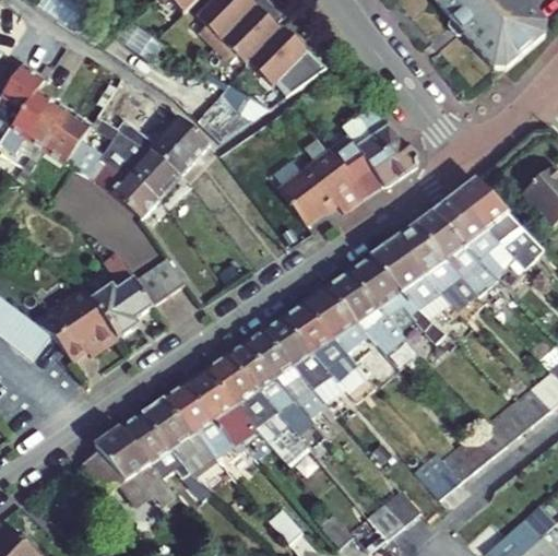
[(168,0),(183,13),(196,0),(168,0)]
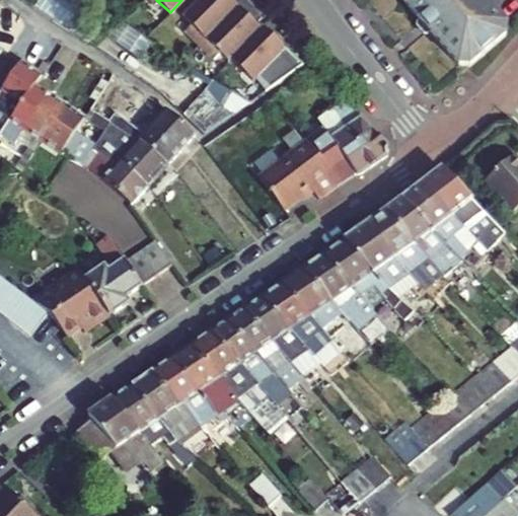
[(196,0),(182,14),(205,38),(241,0),(196,0)]
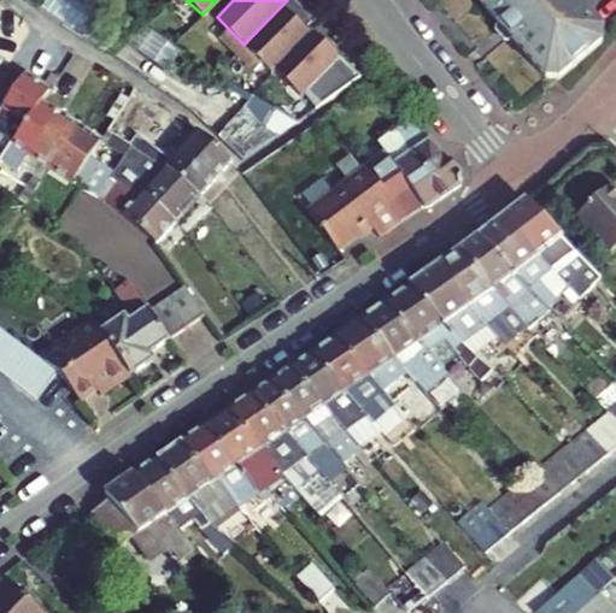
[(287,0),(244,45),(270,70),(273,68),(309,30),(297,18),(305,11),(294,0),(287,0)]
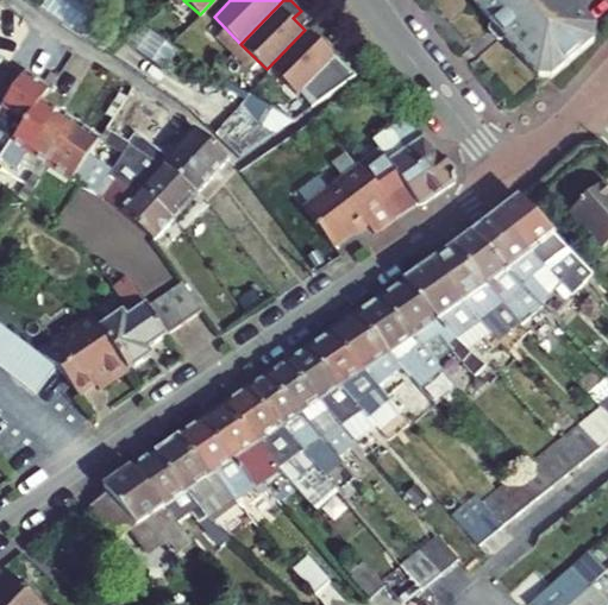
[(475,0),(493,21),(507,37),(539,76),(551,76),(593,42),(593,26),(570,0),(475,0)]
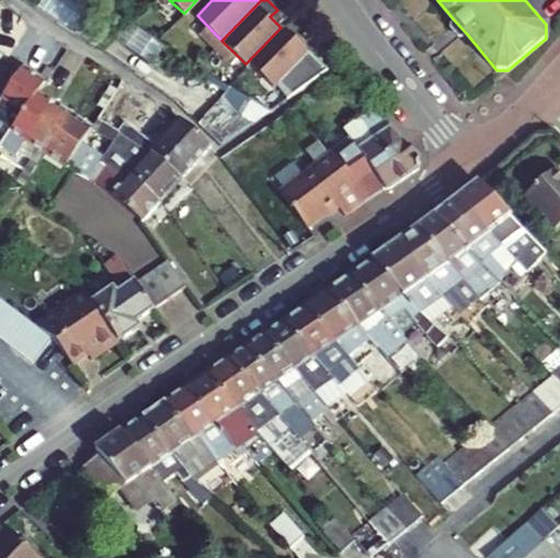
[(0,47),(15,25),(2,15),(0,19),(0,47)]
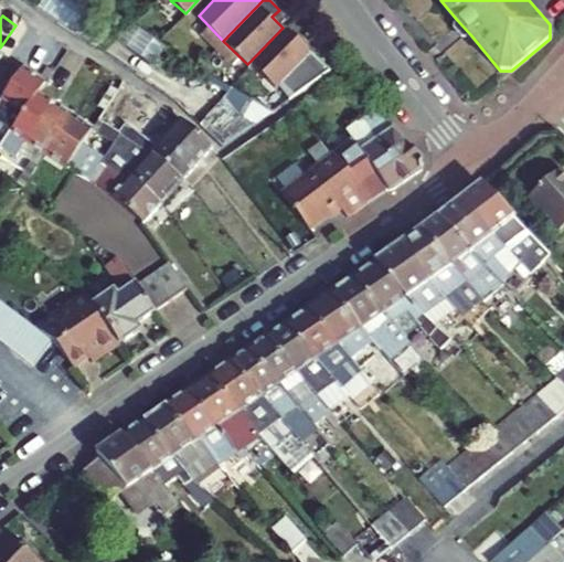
[(116,23),(123,28),(126,21),(119,18),(116,23)]
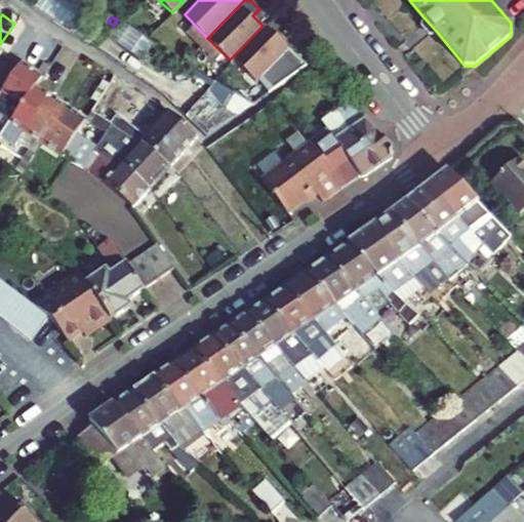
[(437,32),(425,18),(421,22),(420,26),(429,35),(431,35),(433,35),(435,34),(437,32)]
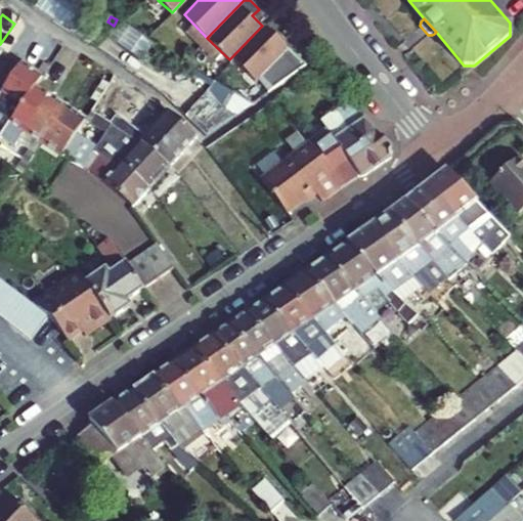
[(139,57),(150,40),(117,19),(114,26),(111,32),(139,57)]
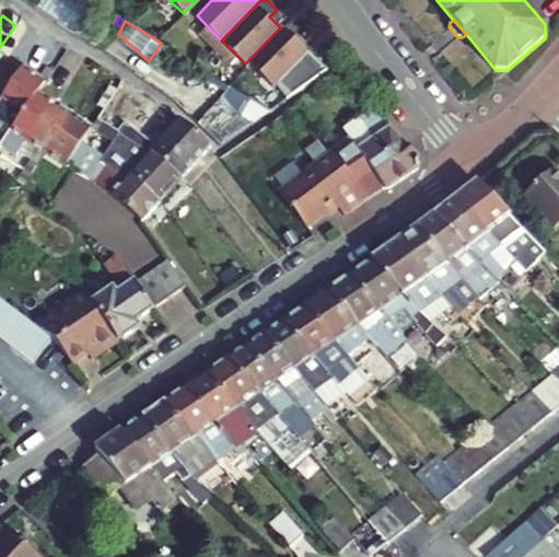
[(282,25),(280,27),(247,61),(274,86),(276,84),(287,96),(326,68),(282,25)]
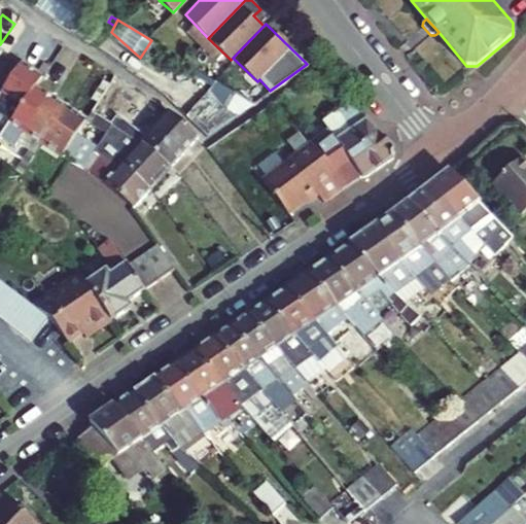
[(0,114),(9,121),(34,85),(41,75),(20,61),(0,90),(0,92),(3,94),(0,98),(0,114)]
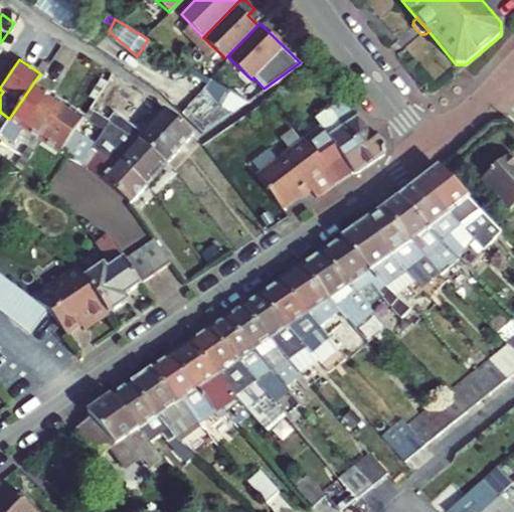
[(102,104),(120,76),(111,72),(89,107),(96,112),(108,121),(127,133),(130,135),(132,136),(137,136),(166,162),(192,133),(163,107),(141,132),(102,104)]
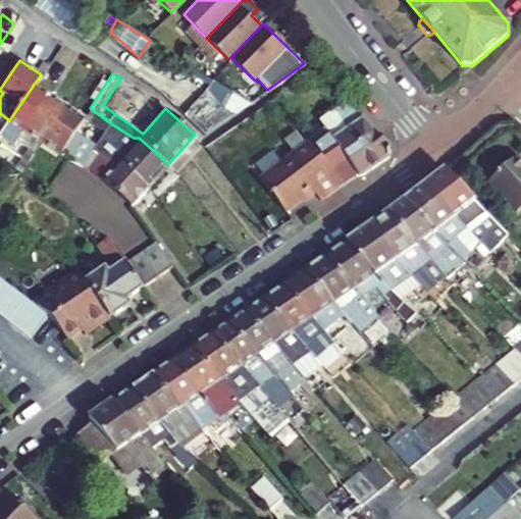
[(213,79),(184,113),(204,133),(251,101),(213,79)]
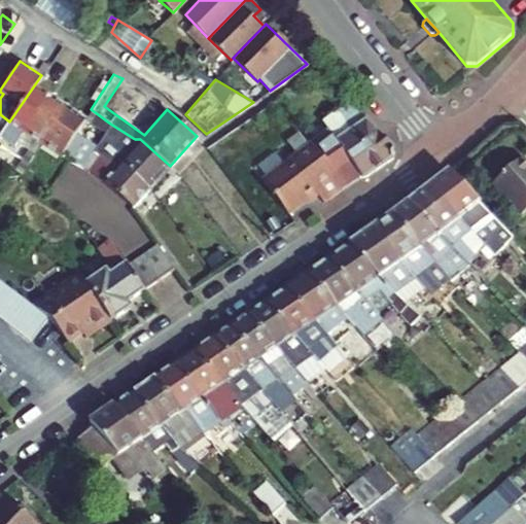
[(0,137),(13,146),(16,141),(48,95),(34,85),(9,121),(0,135),(0,137)]
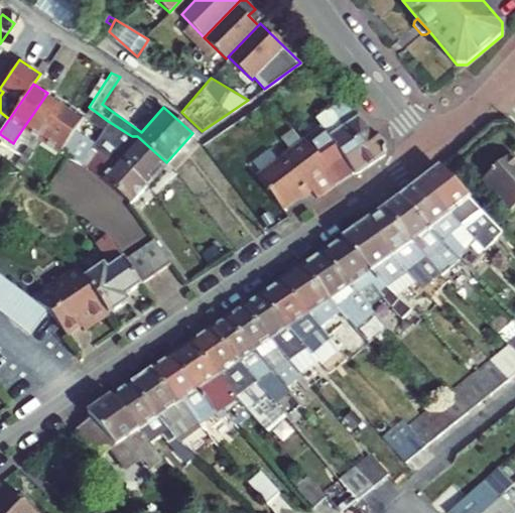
[(27,145),(14,166),(20,170),(40,141),(65,105),(47,93),(16,138),(27,145)]
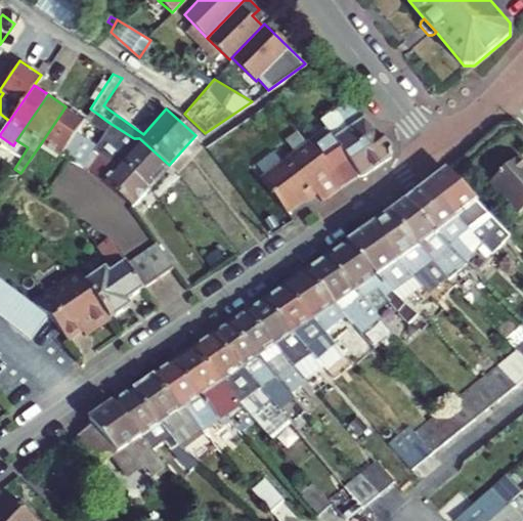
[(322,120),(331,132),(334,135),(317,147),(344,183),(360,172),(362,175),(363,177),(391,158),(391,156),(390,146),(346,102),(322,120)]
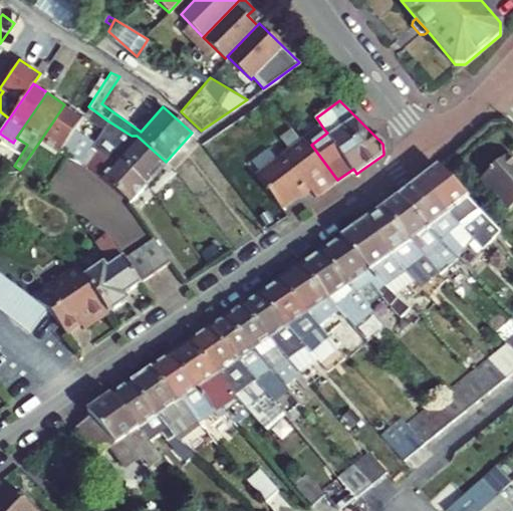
[(73,130),(82,116),(64,104),(40,141),(59,154),(80,163),(90,148),(93,143),(73,130)]
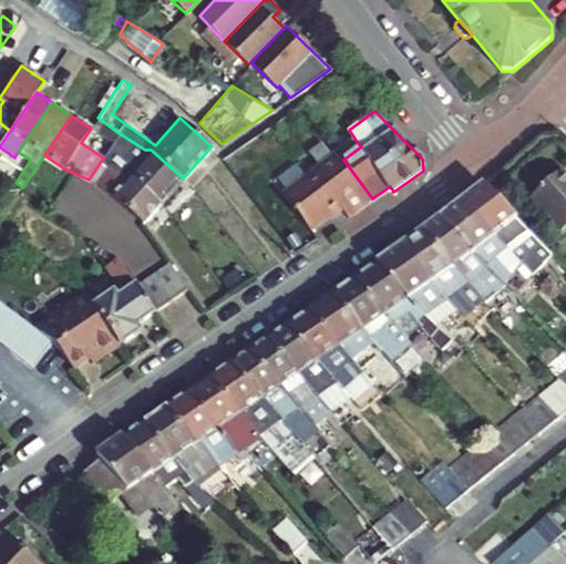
[(99,134),(113,143),(119,133),(105,123),(99,134)]
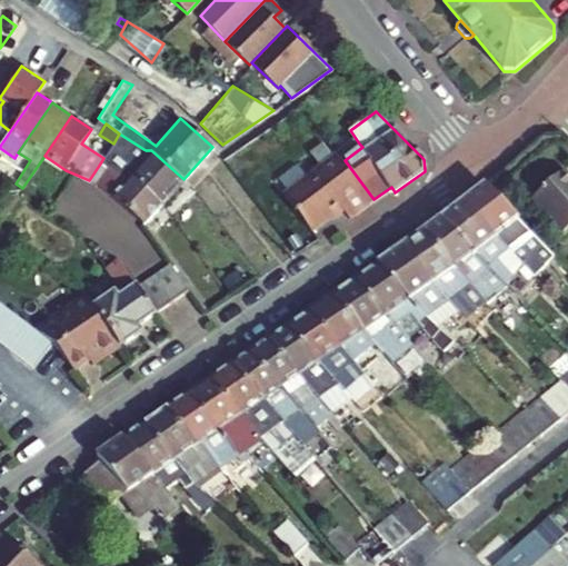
[(129,175),(161,204),(183,179),(151,150),(146,150),(143,149),(140,147),(119,133),(113,144),(103,158),(100,164),(120,177),(126,171),(129,175)]
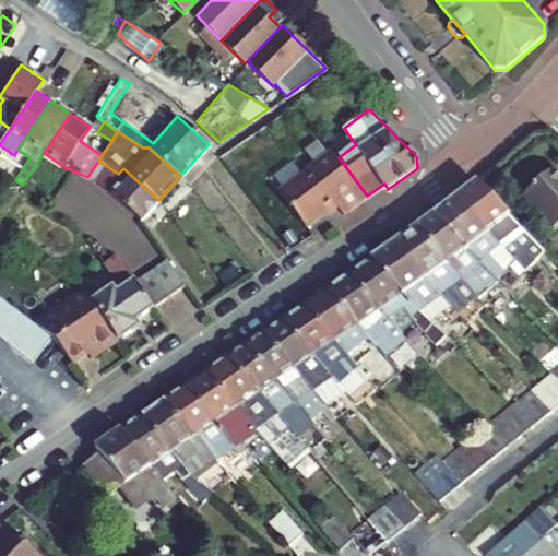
[(335,154),(339,157),(356,144),(353,141),(335,154)]
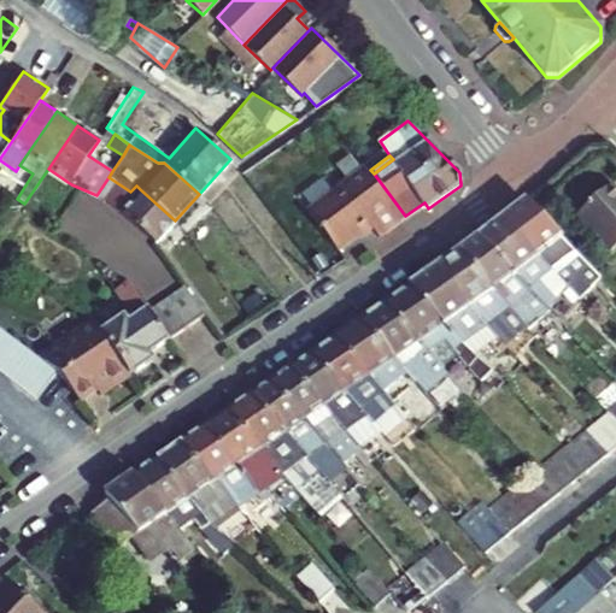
[(370,170),(311,210),(339,249),(359,236),(373,227),(377,233),(381,237),(408,219),(405,216),(374,174),(370,170)]
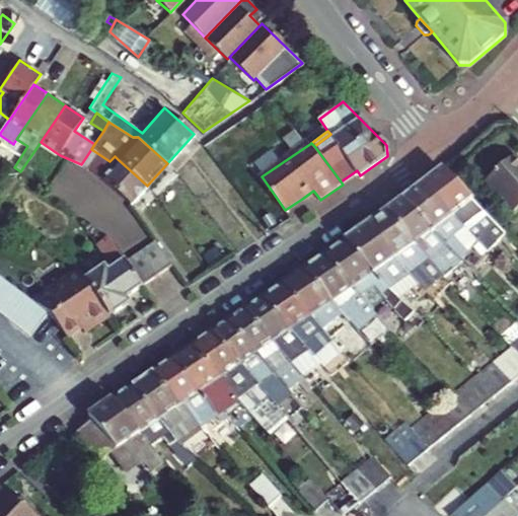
[(130,205),(147,186),(118,159),(115,156),(109,161),(91,149),(81,164),(86,167),(130,205)]
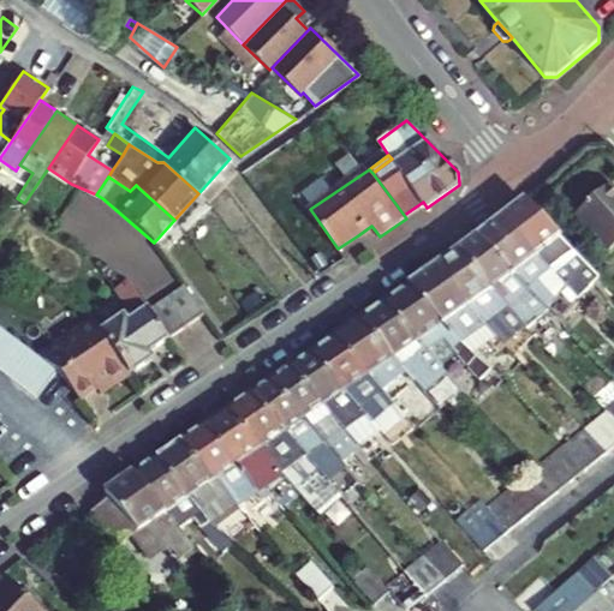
[(607,250),(613,243),(613,190),(608,183),(573,213),(607,250)]
